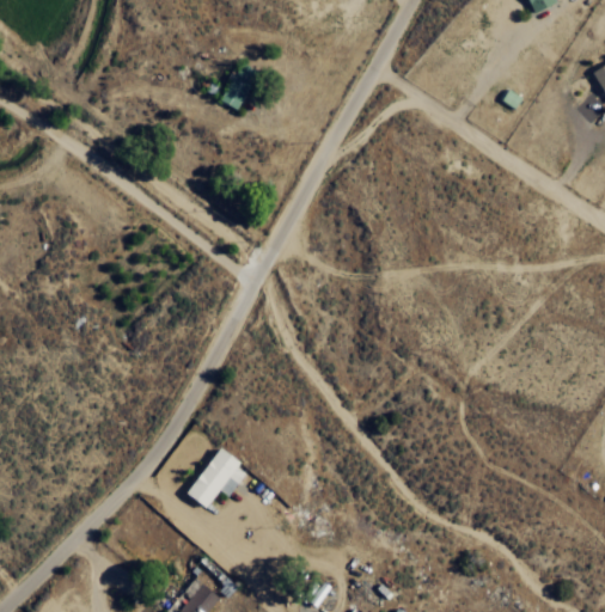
[(529,0),(533,11),(558,2),(556,0),(529,0)]
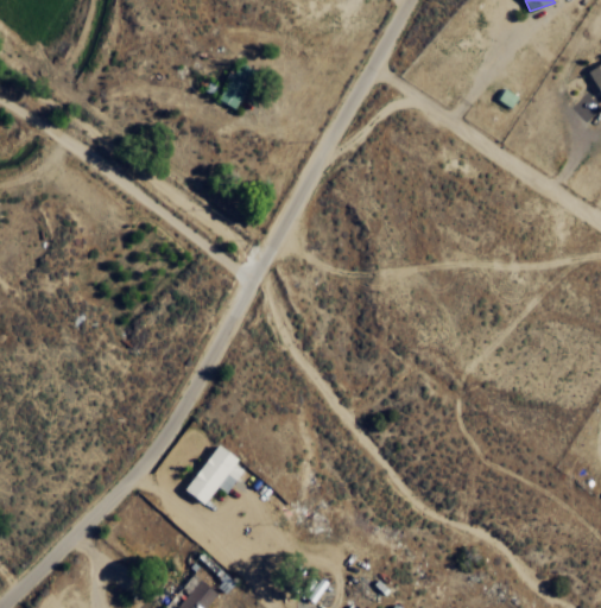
[(219,97),(236,108),(259,73),(242,62),(219,97)]
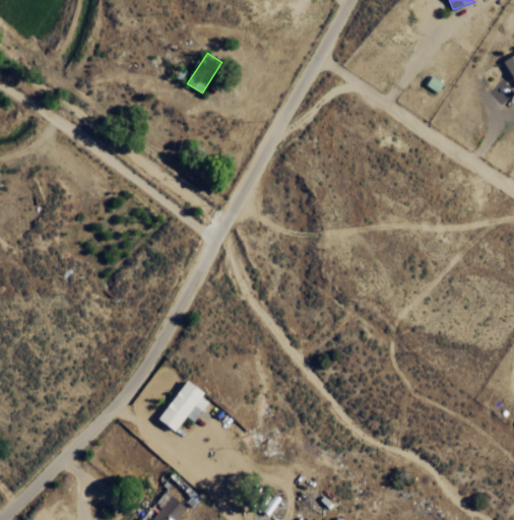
[(513,55),(505,60),(513,75),(513,55)]
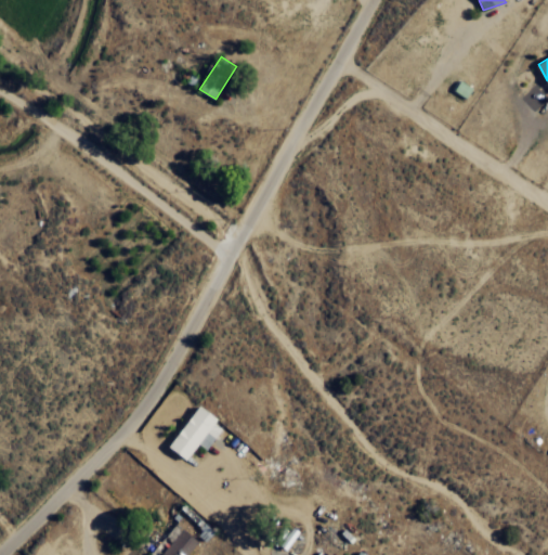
[(170,448),(188,460),(199,443),(210,450),(225,424),(197,405),(170,448)]
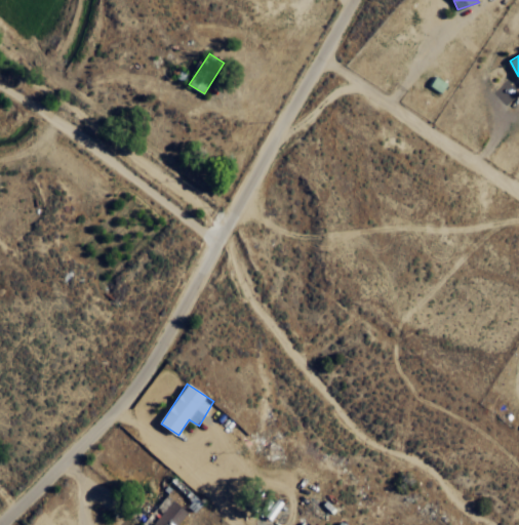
[(268,517),(275,521),(286,502),(278,497),(268,517)]
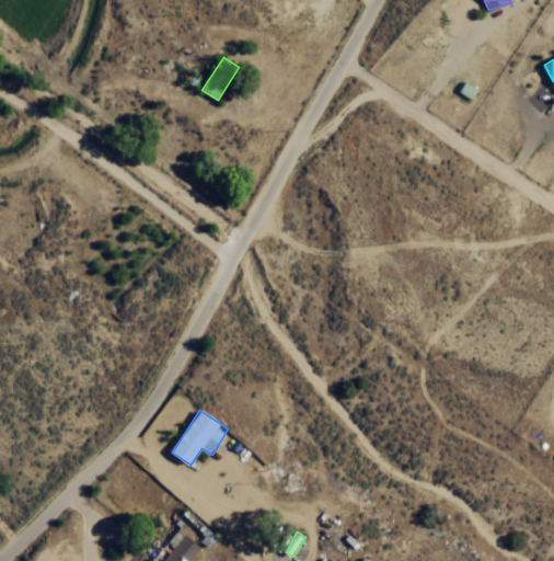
[(191,560),(202,549),(185,535),(171,551),(165,547),(157,557),(162,560),(191,560)]
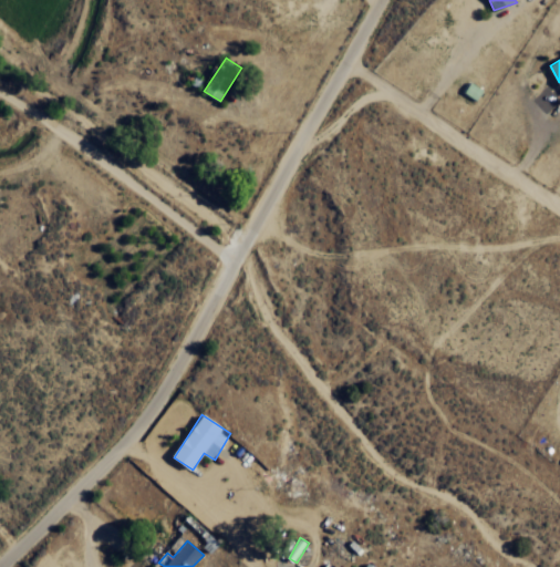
All buildings are outlined.
